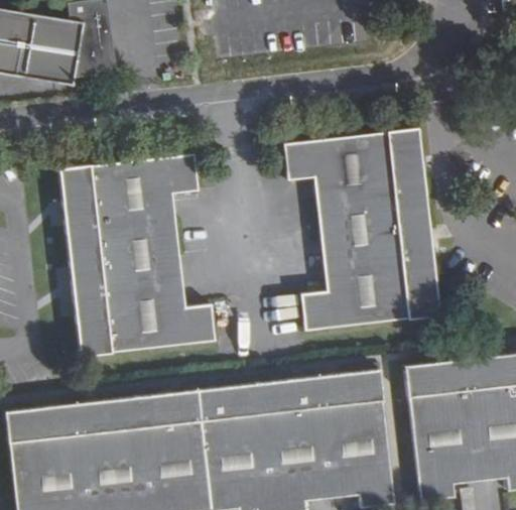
[(73,72),(116,67),(108,0),(69,0),(71,14),(0,0),(0,66),(71,80),(73,72)]
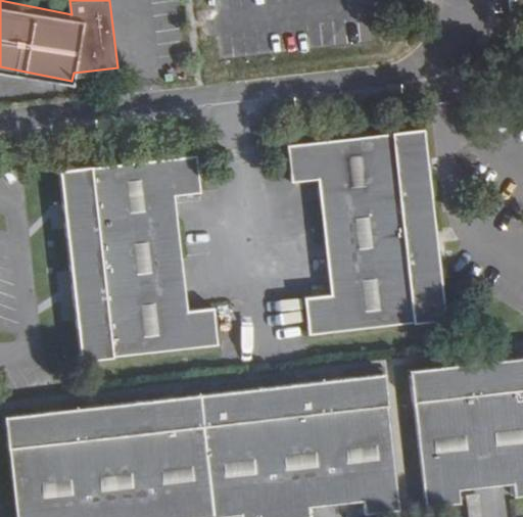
[(417,133),(288,148),(291,180),(316,176),(329,295),(305,297),(308,332),(438,316),(417,133)]
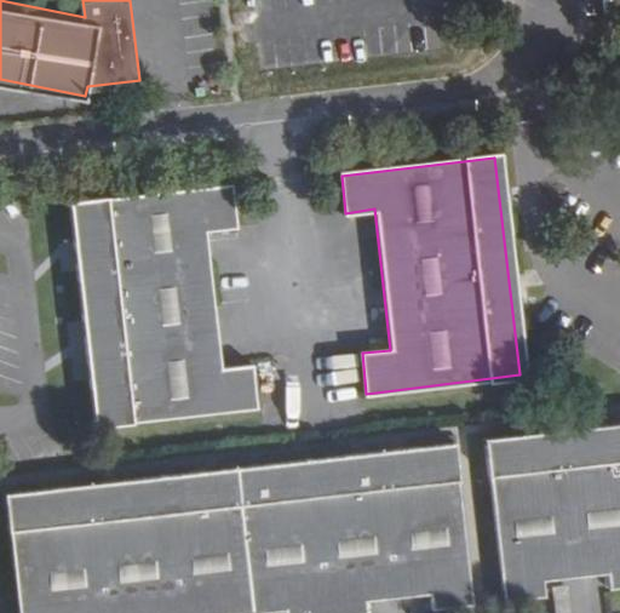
[(225,190),(73,208),(96,423),(251,406),(246,366),(219,370),(204,230),(230,227),(225,190)]
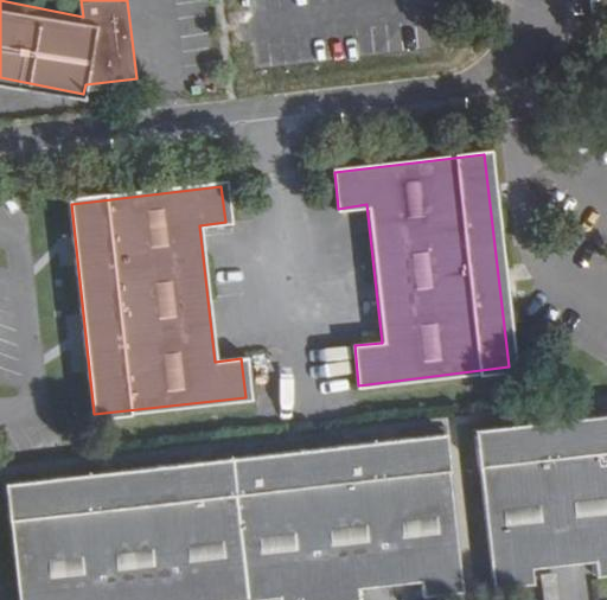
[(606,415),(479,432),(497,586),(536,581),(535,567),(593,560),(595,574),(606,572),(606,415)]
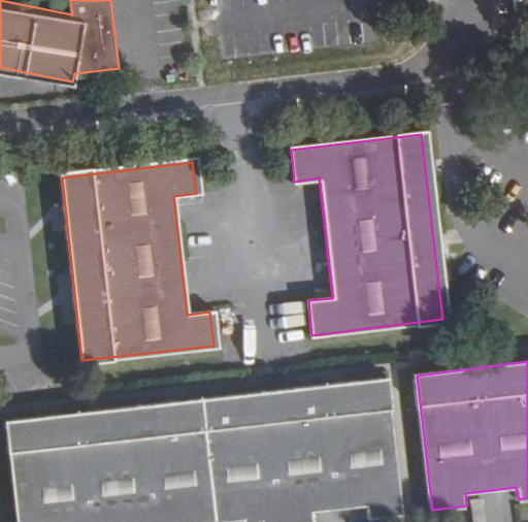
[(383,379),(9,422),(19,521),(210,521),(238,519),(238,521),(310,521),(310,511),(363,504),(364,517),(397,513),(383,379)]
